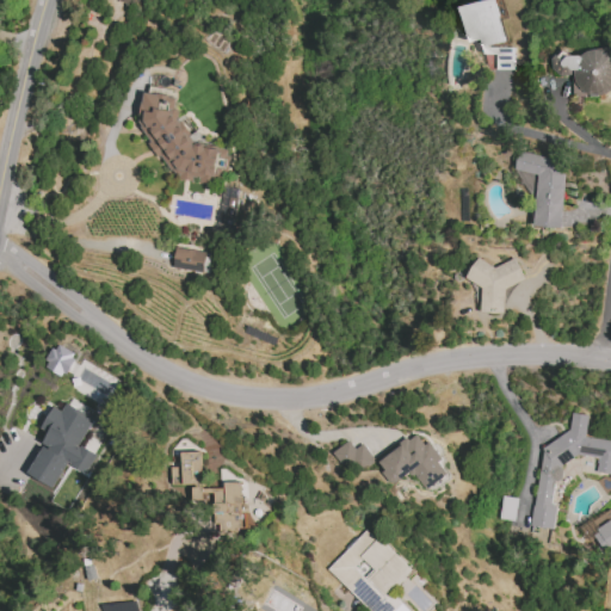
[(514,67),(510,44),(505,45),(495,0),(489,0),(461,6),(468,42),(481,39),(488,73),(514,67)]
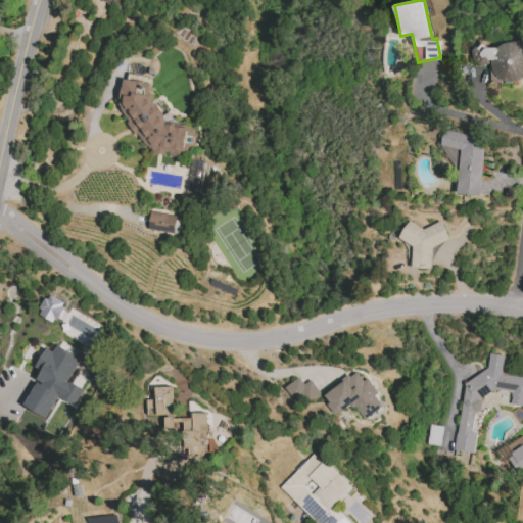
[(487,64),(492,85),(522,78),(522,41),(486,50),(484,45),(471,48),(476,66),(487,64)]
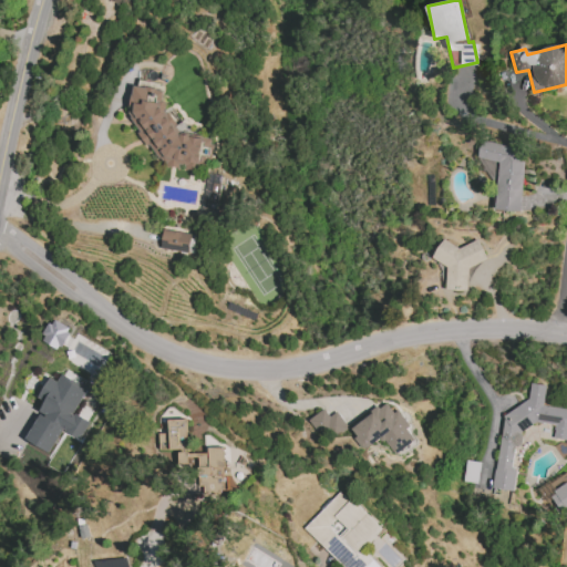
[(203,138),(166,134),(172,91),(136,86),(130,144),(156,147),(154,160),(167,161),(166,167),(206,172),(207,156),(200,155),(203,138)]
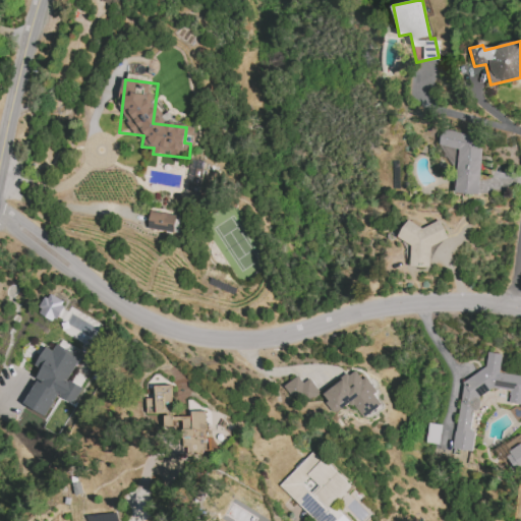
[(456,193),(479,194),(482,134),(441,132),(441,147),(458,148),(456,193)]
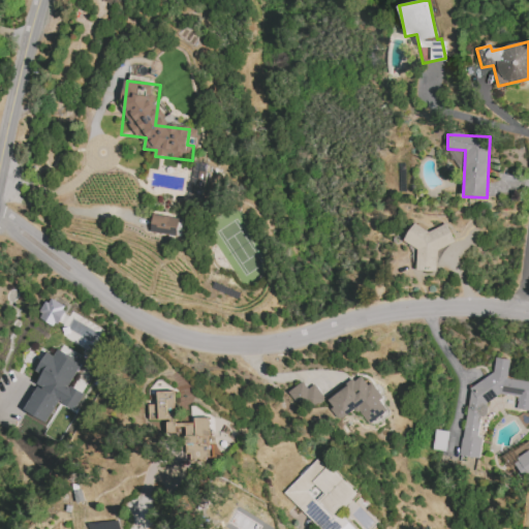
[(150,232),(181,236),(183,218),(151,215),(150,232)]
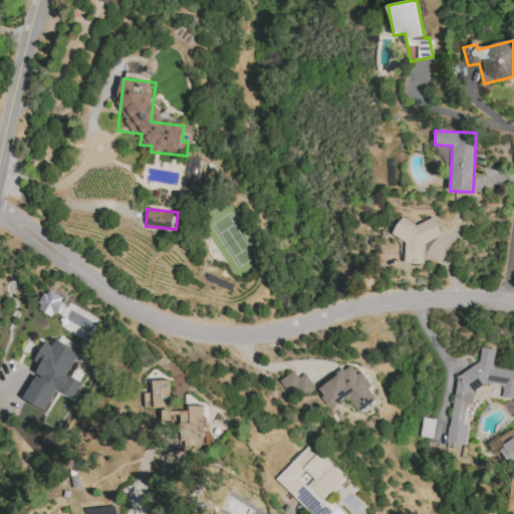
[(425,264),(425,239),(437,239),(438,222),(397,220),(396,238),(405,238),(405,263),(425,264)]
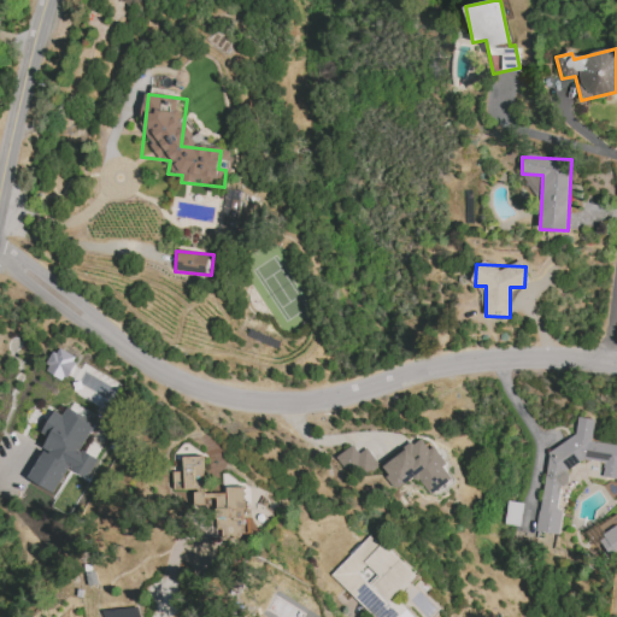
[(77,357),(57,347),(45,371),(65,381),(77,357)]
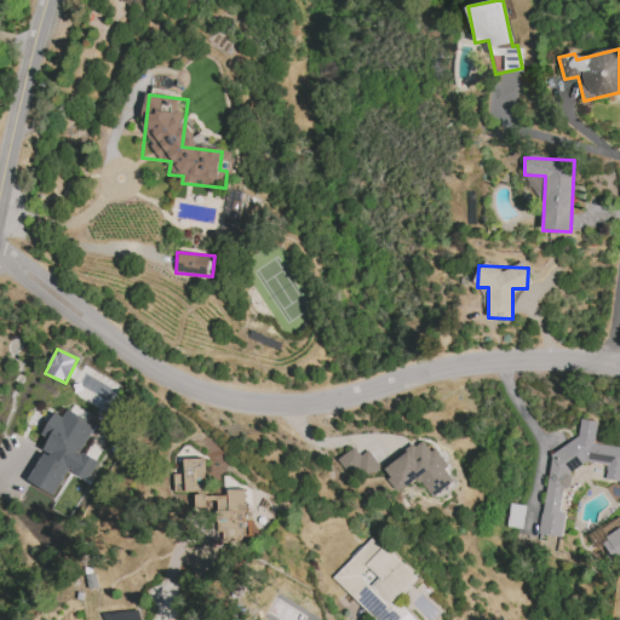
[(28,482),(55,495),(67,471),(87,481),(98,460),(80,452),(95,424),(67,411),(63,418),(53,413),(42,436),(50,440),(28,482)]
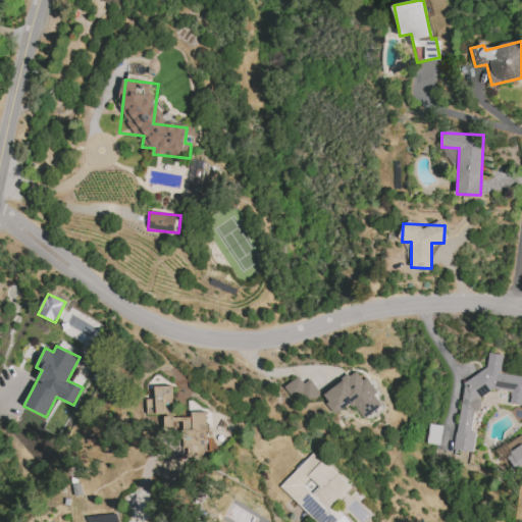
[(464,382),(453,450),(472,453),(474,435),(471,430),(473,412),(482,407),(478,399),(493,388),(511,392),(509,404),(521,406),(521,404),(521,376),(501,373),(503,355),(489,353),(486,368),(464,382)]
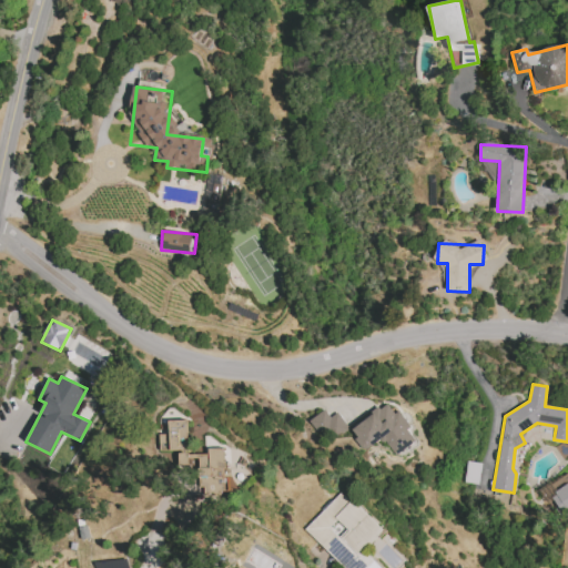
[(350,430),(364,452),(383,438),(395,456),(416,440),(407,429),(411,427),(399,411),(395,414),(387,403),(350,430)]
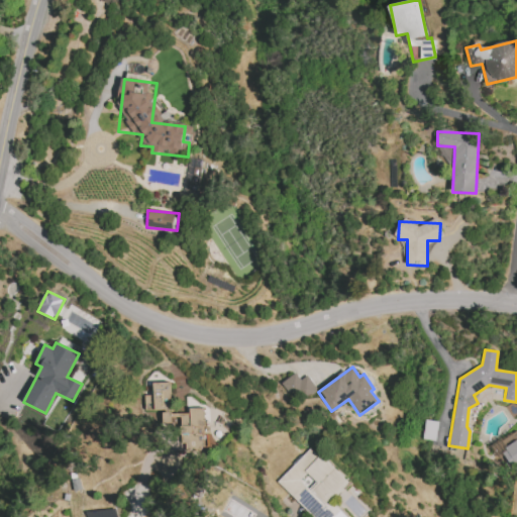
[(299,380),(297,375),(280,382),(285,394),(293,390),(297,400),(316,392),(309,376),(299,380)]
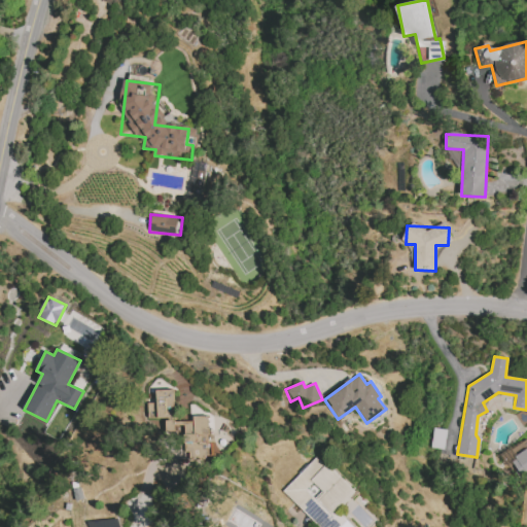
[(208,459),(208,416),(194,416),(194,422),(174,422),(174,391),(156,391),(156,403),(147,403),(147,419),(166,419),(166,438),(183,438),(183,451),(190,451),(190,459),(208,459)]
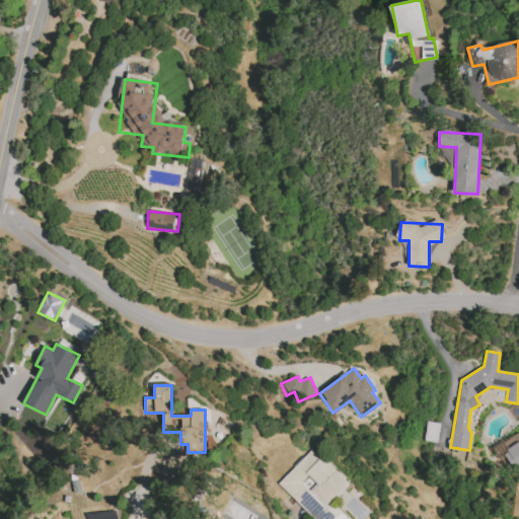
[(518,465),(518,442),(503,453),(514,469),(518,465)]
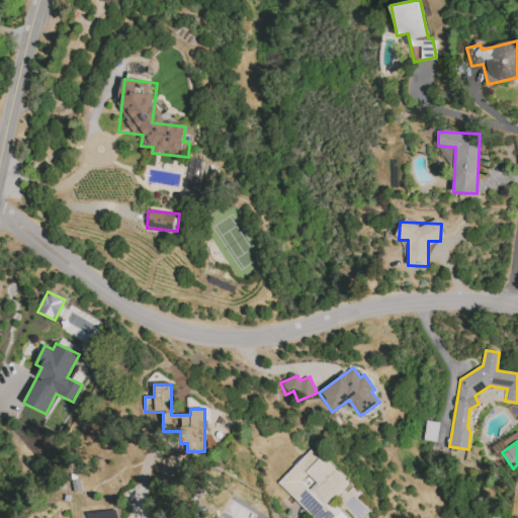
[(277,483),(312,517),(346,517),(330,502),(348,484),(313,448),(277,483)]
